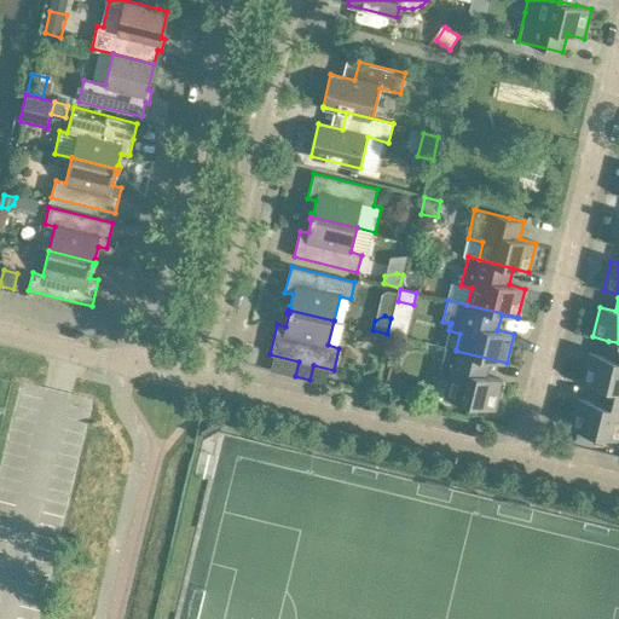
[(582,381),(582,382),(597,386),(600,387),(600,386),(618,391),(618,342),(608,341),(605,357),(589,353),(582,381)]
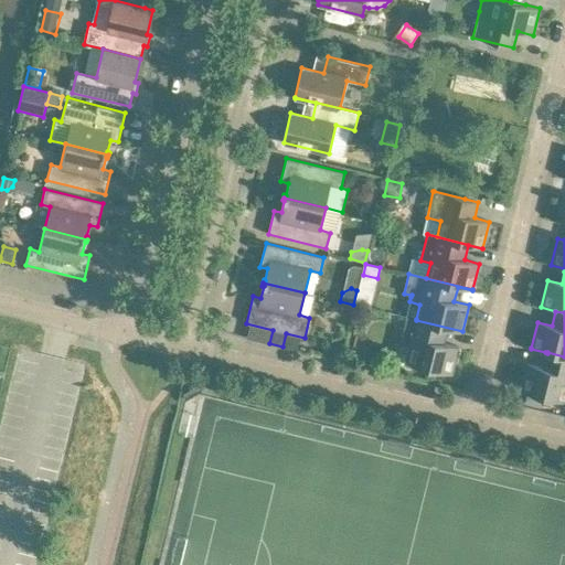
[(458,347),(444,343),(447,329),(462,332),(462,331),(406,318),(400,342),(409,344),(405,362),(452,374),(458,347)]
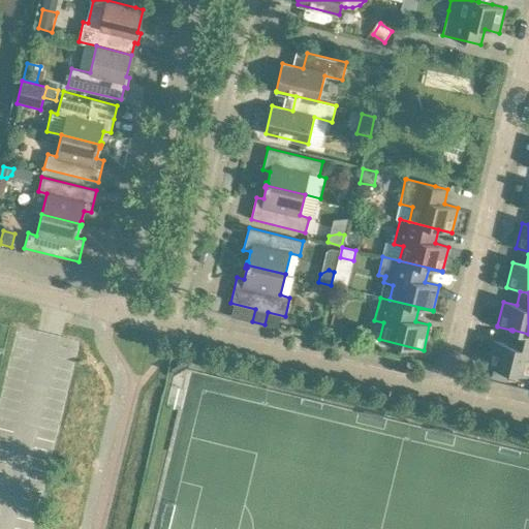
[(309,329),(307,335),(319,338),(322,323),(317,322),(309,329)]
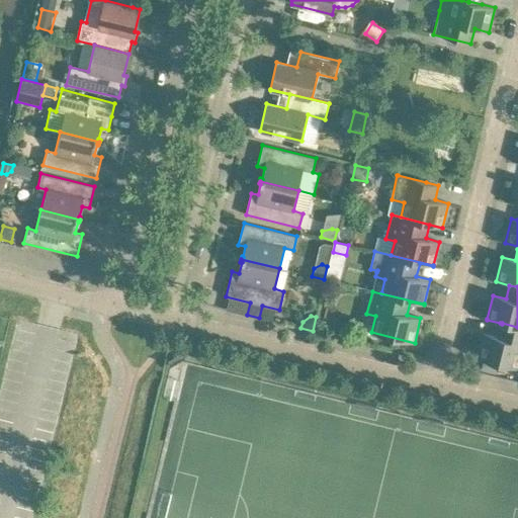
[(484,333),(478,358),(498,363),(517,367),(517,327),(502,323),(502,324),(500,323),(497,337),(484,333)]
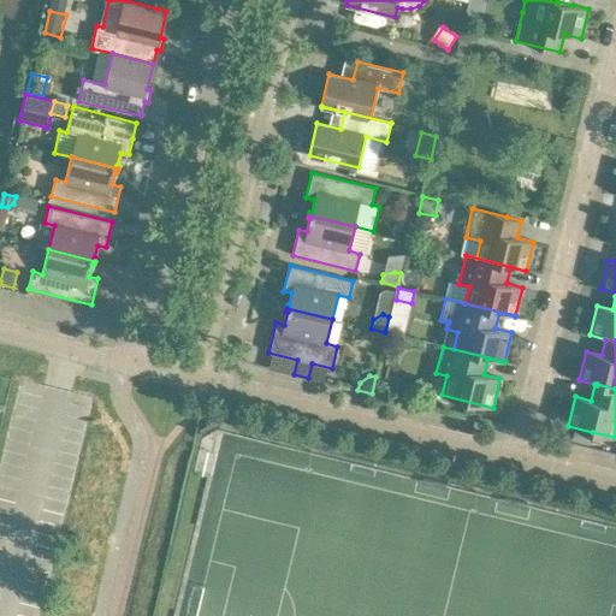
[(252,432),(255,418),(240,414),(236,427),(252,432)]
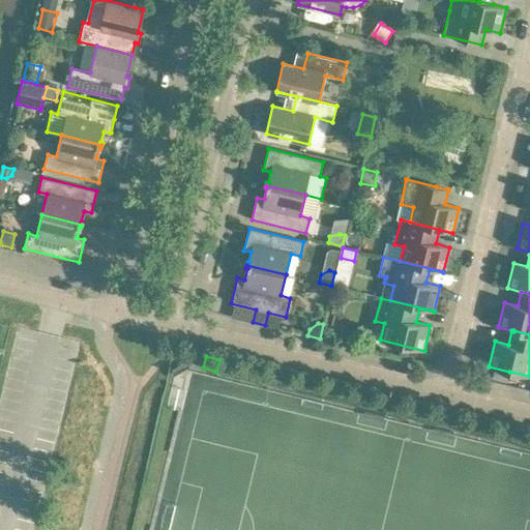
[(493,370),(491,380),(493,380),(509,384),(511,374),(493,370)]
